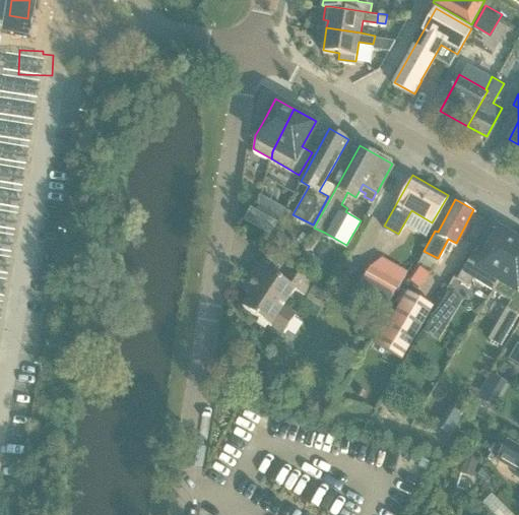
[(250,204),(243,216),(270,232),(276,219),(250,204)]
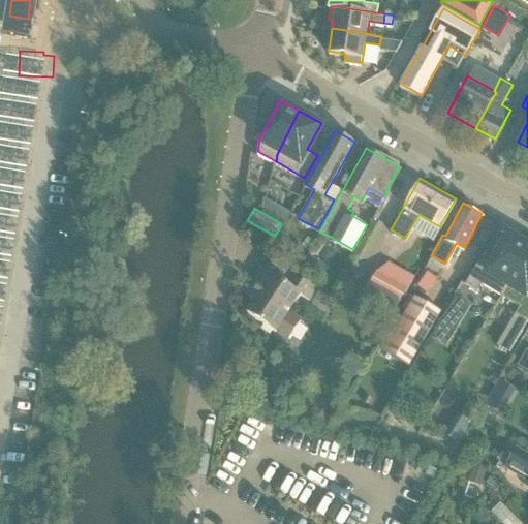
[(483,251),(465,281),(477,288),(482,281),(498,291),(500,293),(527,246),(527,244),(526,243),(509,233),(494,258),(483,251)]
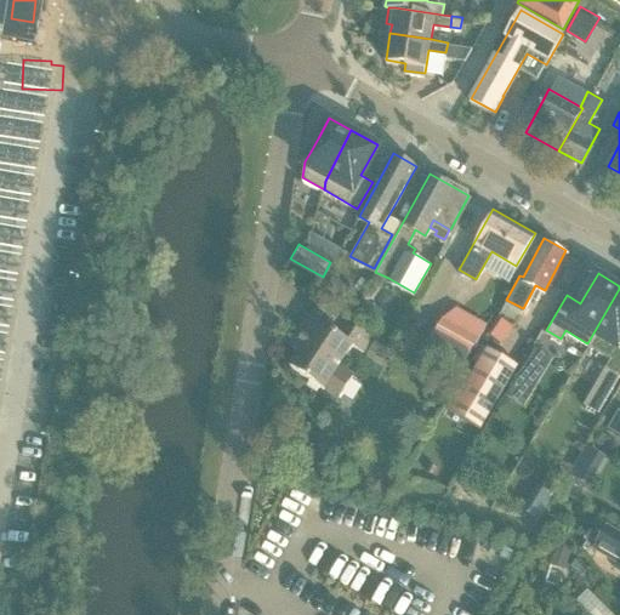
[(353,309),(362,294),(341,280),(328,302),(348,315),(352,309),(353,309)]
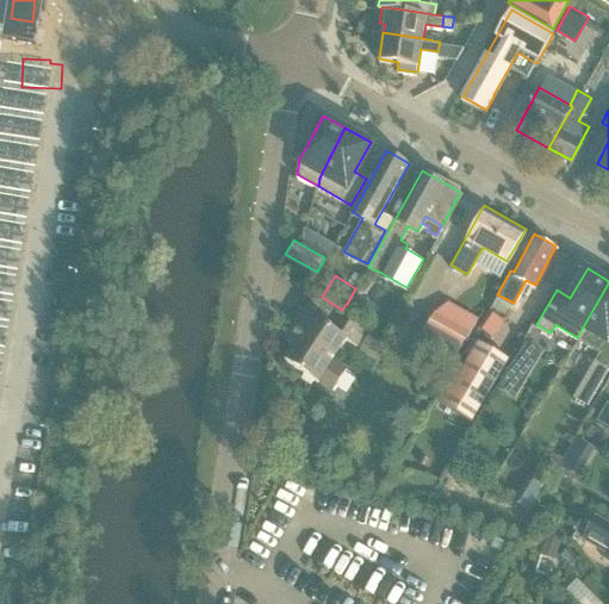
[(608,284),(577,337),(600,350),(595,359),(608,367),(608,366),(608,284)]
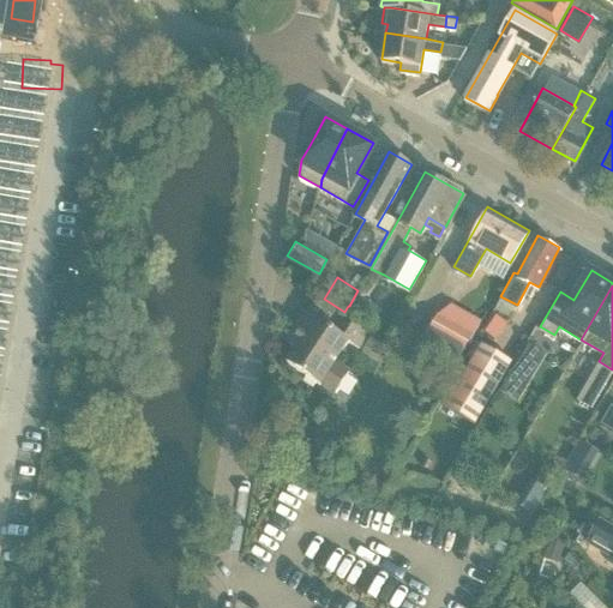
[(358,290),(349,306),(372,320),(382,305),(358,290)]
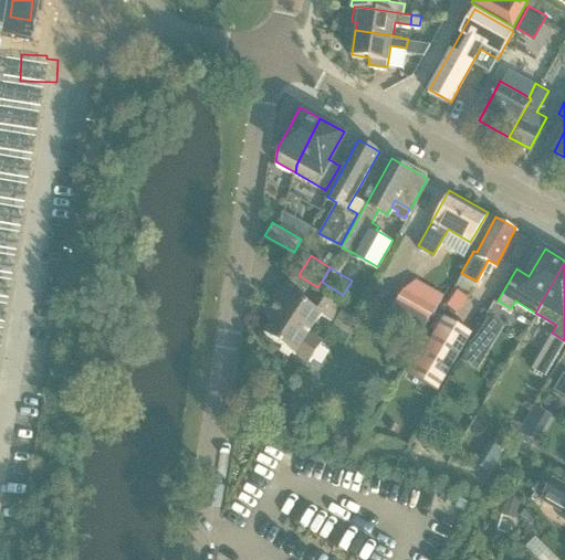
[(339,304),(311,285),(302,298),(281,284),(267,305),(278,313),(264,331),(294,350),(295,348),(310,358),(322,339),(307,330),(321,312),(330,318),(339,304)]
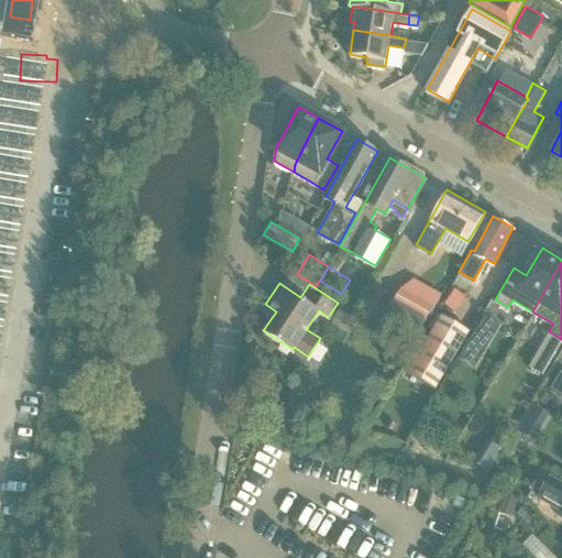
[(422,317),(430,304),(401,287),(394,301),(422,317)]
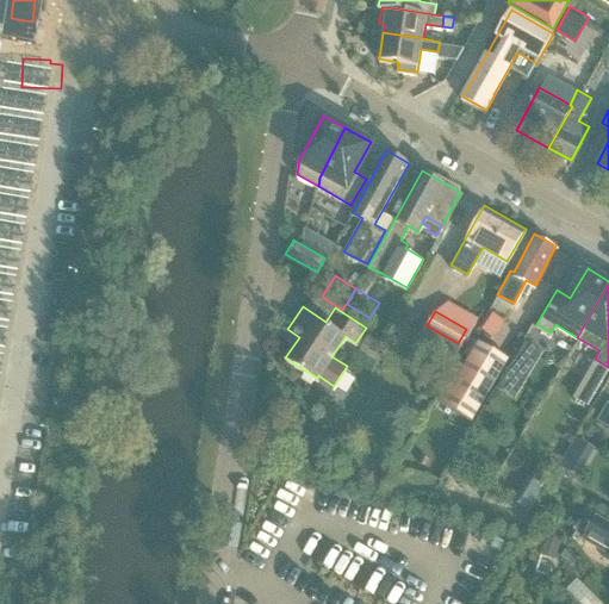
[(391,335),(373,324),(360,344),(379,356),(391,335)]
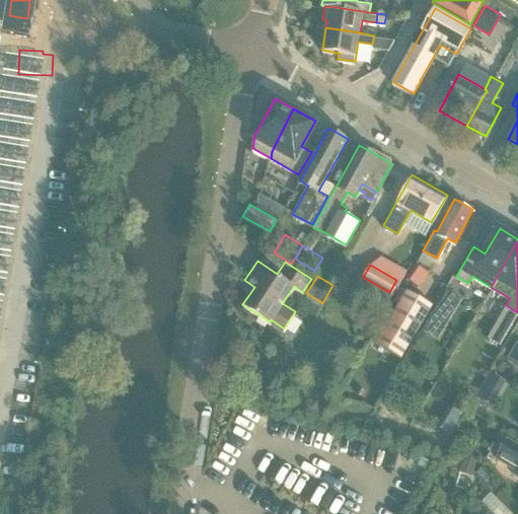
[(432,303),(413,291),(408,289),(376,341),(401,355),(432,303)]
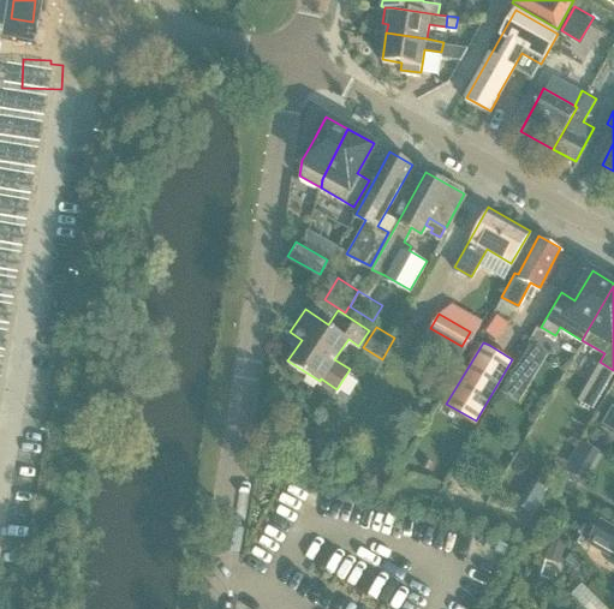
[(542,350),(530,342),(516,369),(528,376),(542,350)]
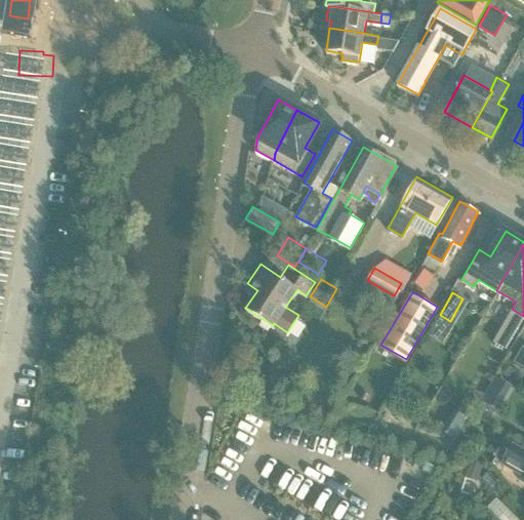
[(511,322),(506,319),(494,340),(506,346),(516,329),(509,325),(511,322)]
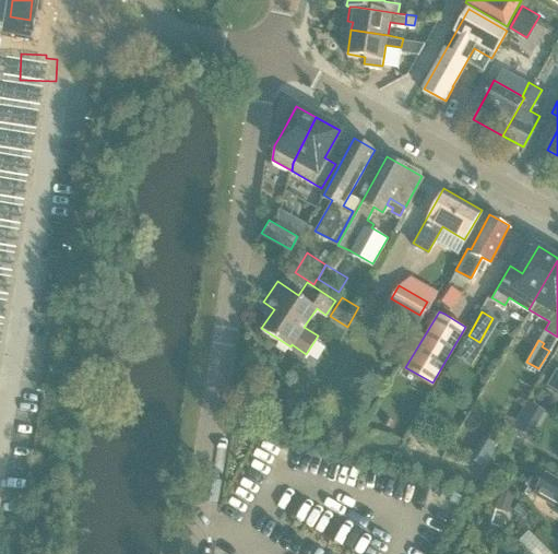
[(464,342),(456,354),(472,364),(479,352),(464,342)]
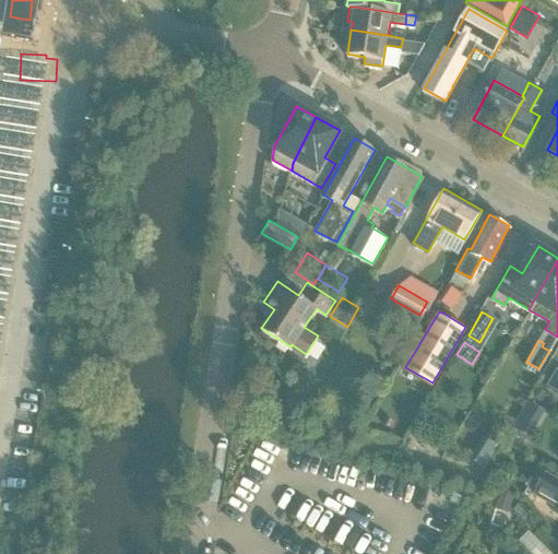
[(557,365),(546,382),(557,389),(557,365)]
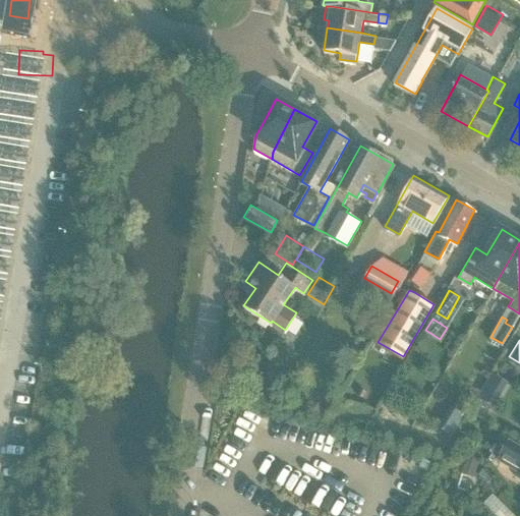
[(243,367),(234,371),(240,388),(249,384),(243,367)]
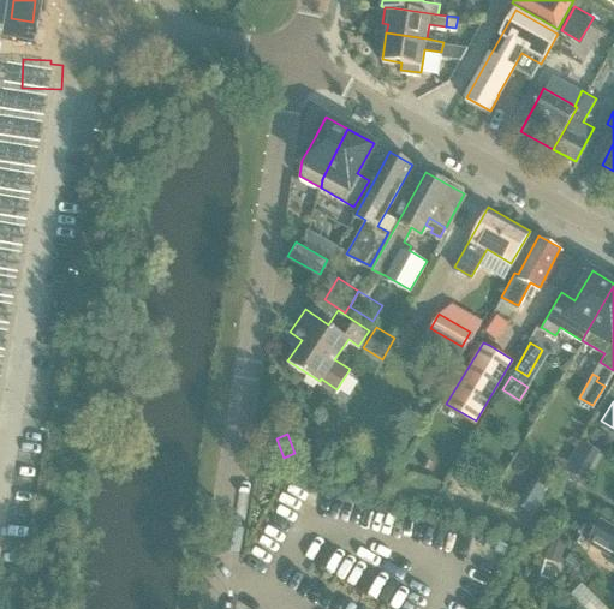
[(613,526),(601,519),(589,541),(613,555),(613,526)]
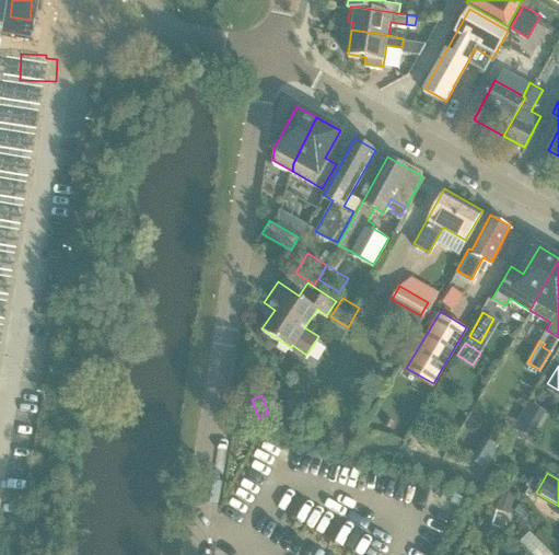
[(515,494),(502,489),(497,507),(510,510),(515,494)]
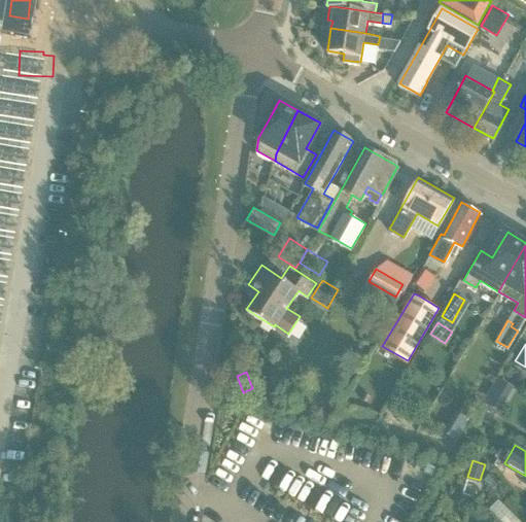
[(500,479),(491,470),(484,478),(493,486),(500,479)]
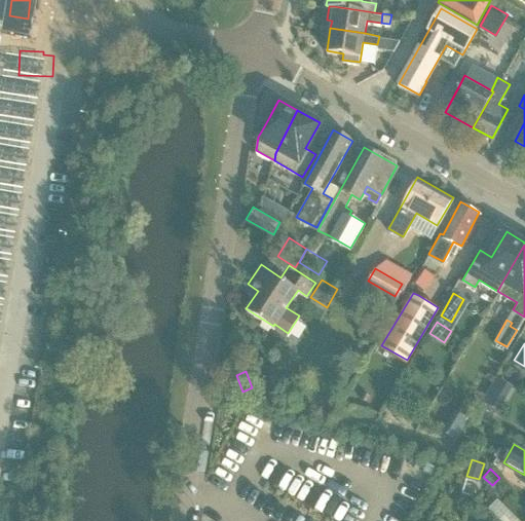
[(524,520),(524,506),(514,494),(503,505),(519,520),(524,520)]
